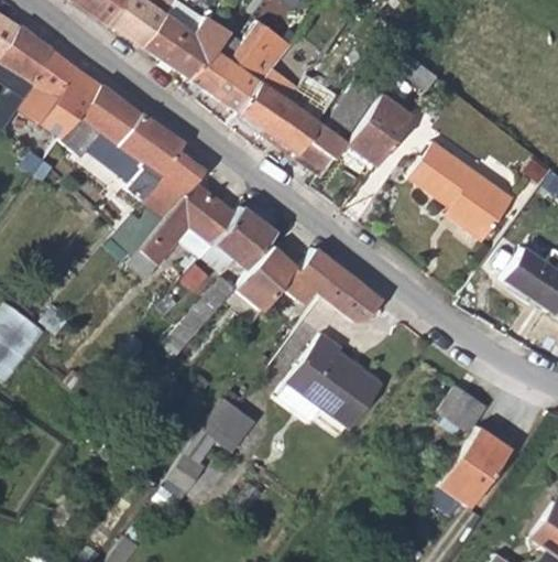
[(76,0),(112,24),(126,0),(76,0)]
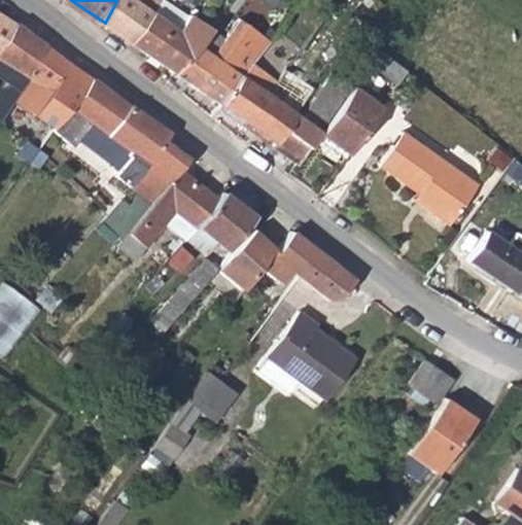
[(117,0),(105,23),(133,42),(153,12),(162,0),(117,0)]
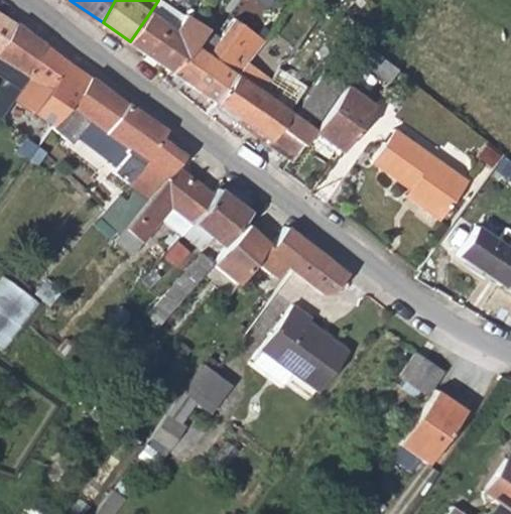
[(160,0),(158,0),(150,12),(130,41),(175,72),(194,49),(209,28),(195,19),(188,13),(185,17),(160,0)]
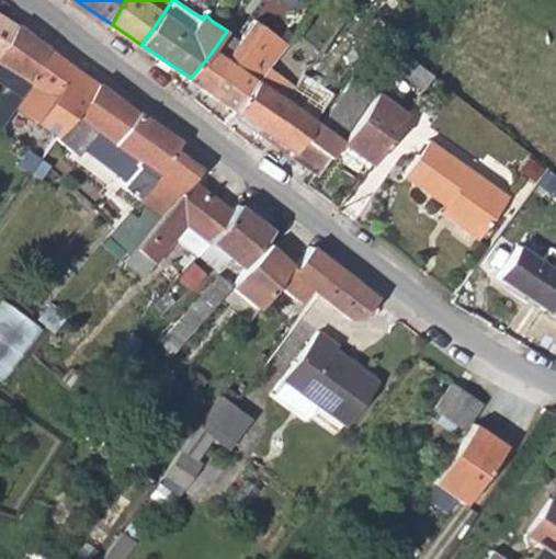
[(342,8),(333,0),(326,0),(320,7),(294,42),(317,59),(347,22),(337,14),(342,8)]
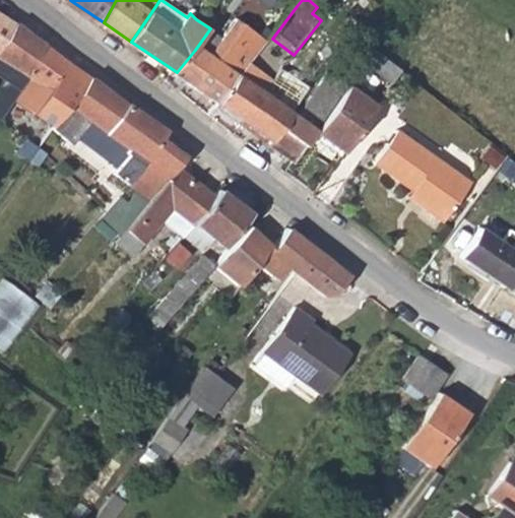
[(0,47),(17,24),(0,12),(0,47)]
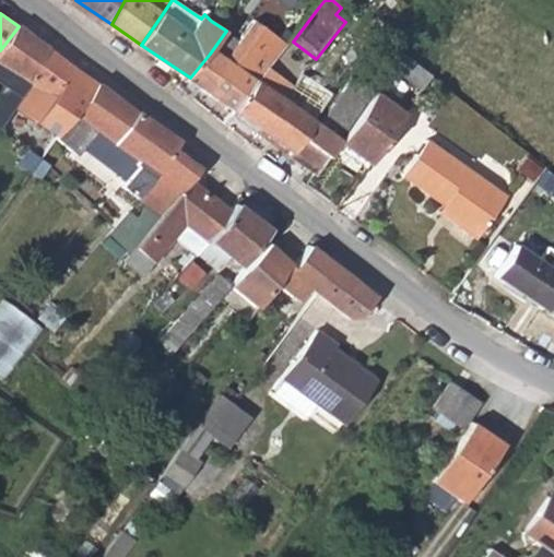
[(19,108),(40,122),(78,69),(20,24),(19,26),(0,50),(0,83),(24,98),(19,108)]
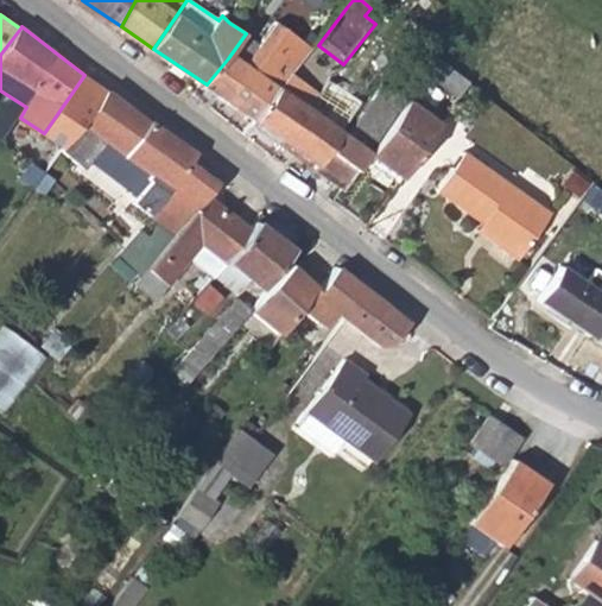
[(263,46),(246,33),(228,58),(207,84),(208,86),(202,94),(200,96),(206,101),(215,90),(241,108),(260,122),(297,73),(279,61),(285,55),(265,42),(263,46)]
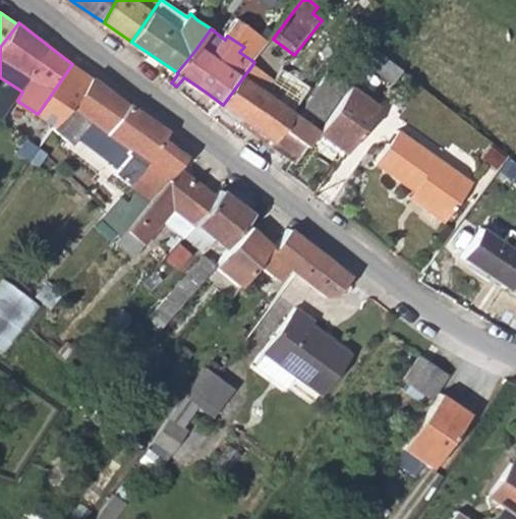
[(369,60),(397,81),(407,68),(378,47),(369,60)]
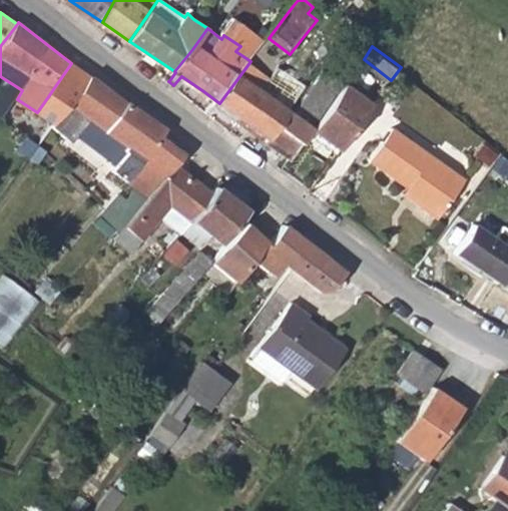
[(263,70),(266,65),(269,62),(257,53),(250,61),(219,103),(297,156),(314,131),(317,127),(261,88),(270,76),(263,70)]
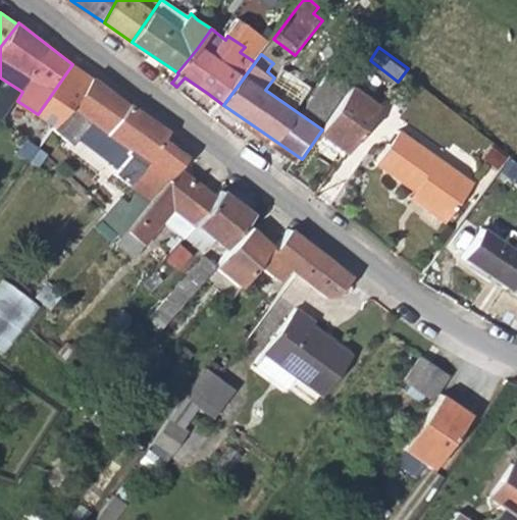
[(36,117),(55,132),(95,80),(72,64),(38,114),(36,117)]
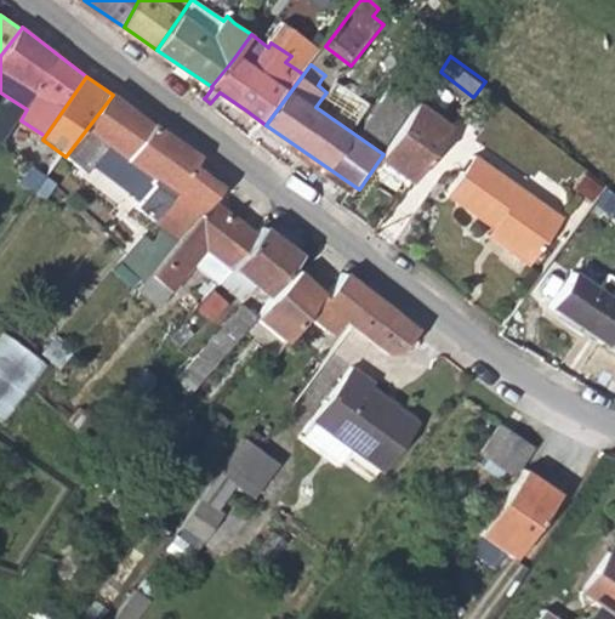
[(66,157),(89,174),(96,165),(138,112),(113,95),(66,157)]
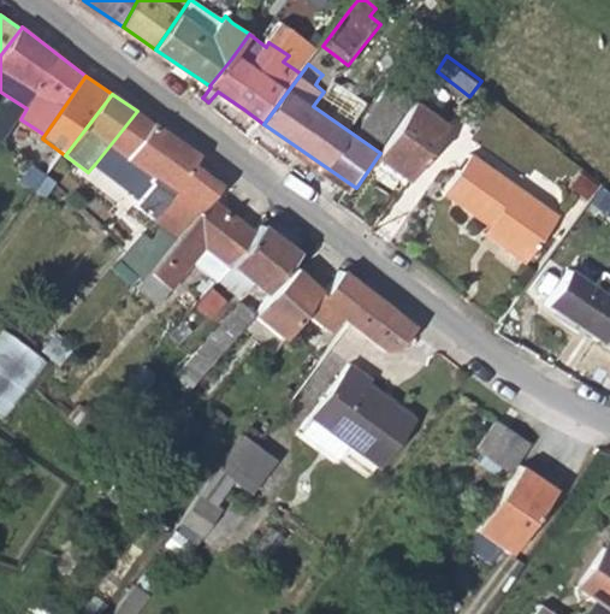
[(377,158),(410,181),(451,123),(416,100),(394,133),(380,153),(377,158)]
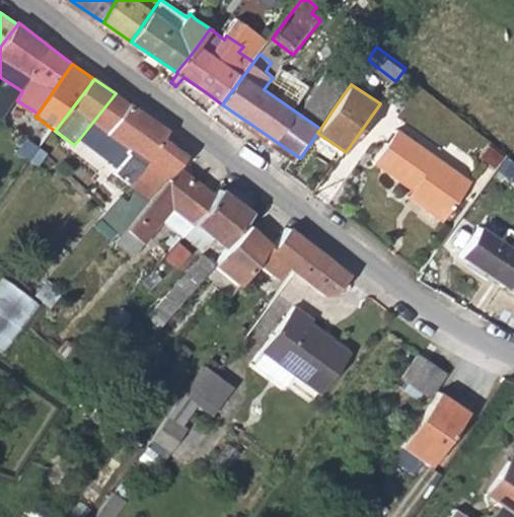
[(206,92),(197,102),(214,116),(222,104),(206,92)]
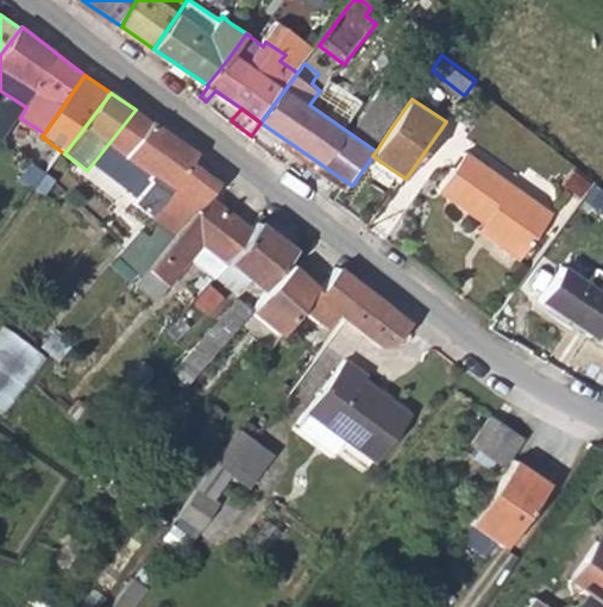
[(94,162),(117,180),(131,163),(125,158),(150,120),(136,110),(94,162)]
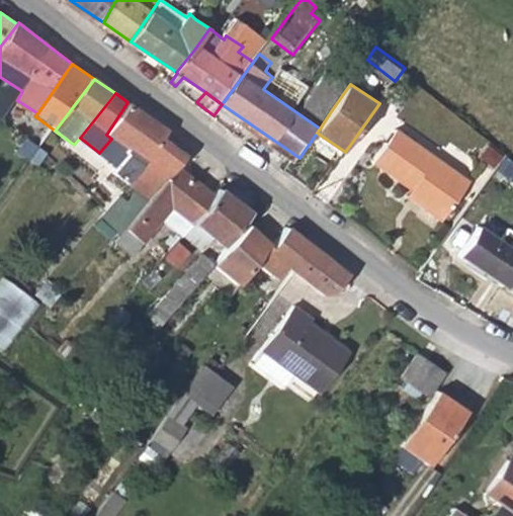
[(113,173),(150,200),(163,186),(180,166),(187,158),(166,143),(174,134),(127,102),(106,135),(111,139),(99,153),(118,167),(113,173)]
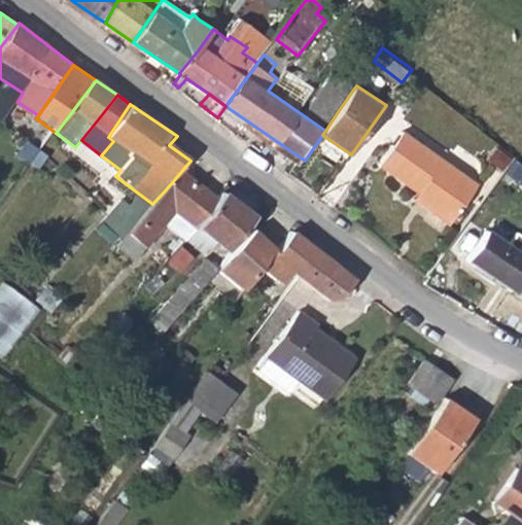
[(482,182),(407,129),(382,163),(421,190),(440,203),(436,209),(453,222),(482,182)]
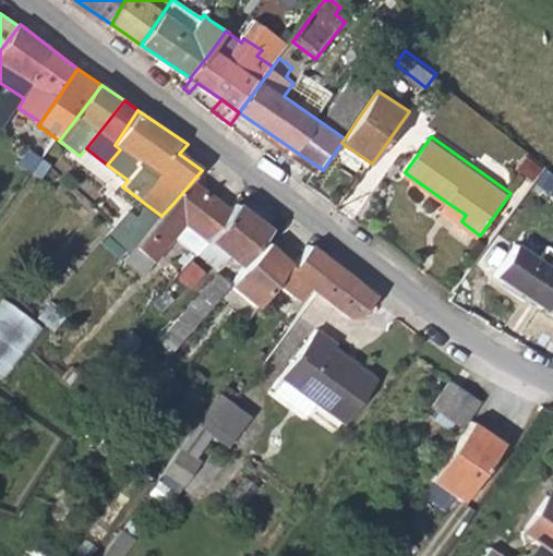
[(51,165),(45,159),(35,173),(41,178),(51,165)]
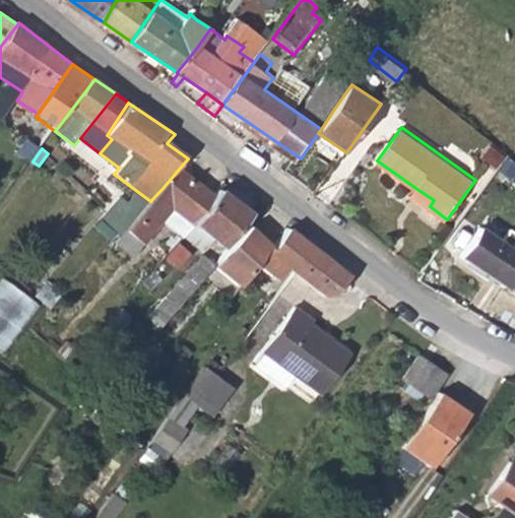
[(514,159),(513,158),(503,172),(514,181),(514,159)]
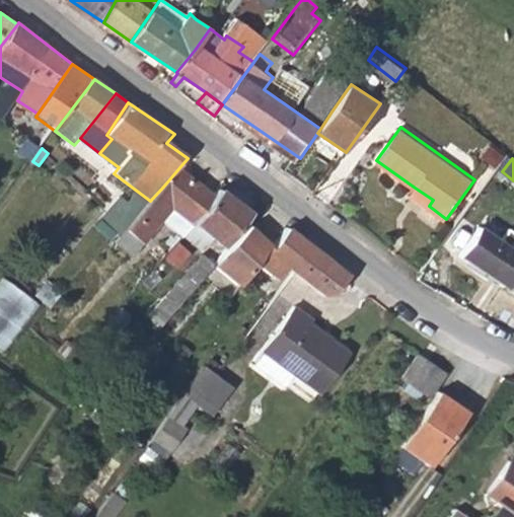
[(173,209),(196,226),(218,196),(180,166),(163,187),(117,243),(135,257),(173,209)]
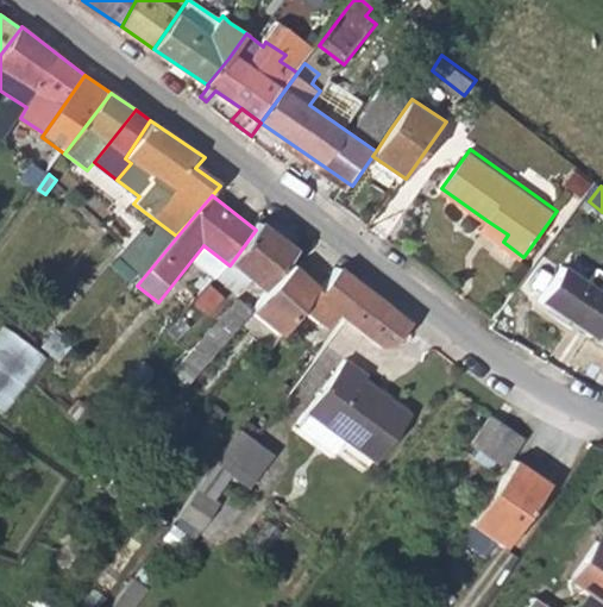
[(482,227),(503,242),(508,235),(487,220),(482,227)]
